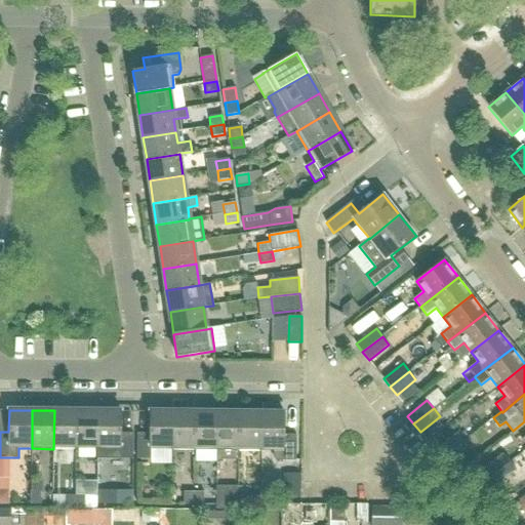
[(76,449),(76,411),(54,410),(53,449),(76,449)]
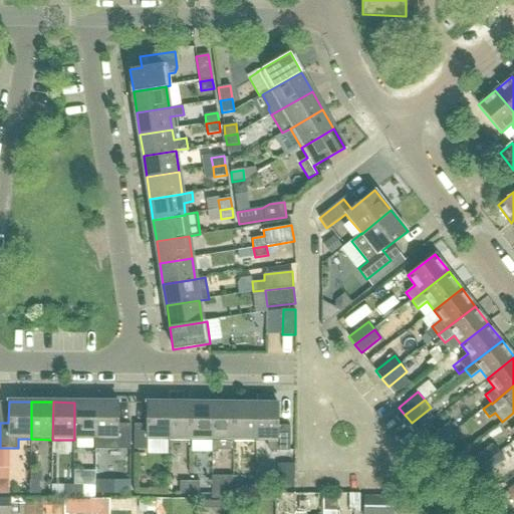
[(95,440),(96,403),(74,403),(74,440),(95,440)]
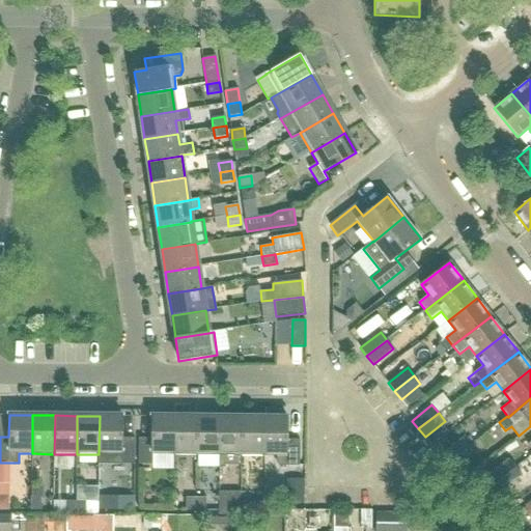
[(135,465),(135,438),(122,438),(122,416),(100,416),(99,454),(112,454),(112,460),(115,464),(135,465)]
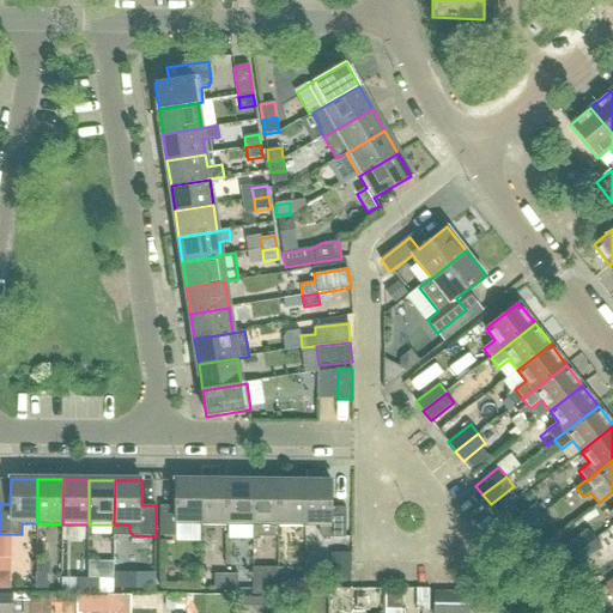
[(201,526),(202,481),(175,480),(175,507),(161,505),(161,536),(175,536),(175,525),(201,526)]
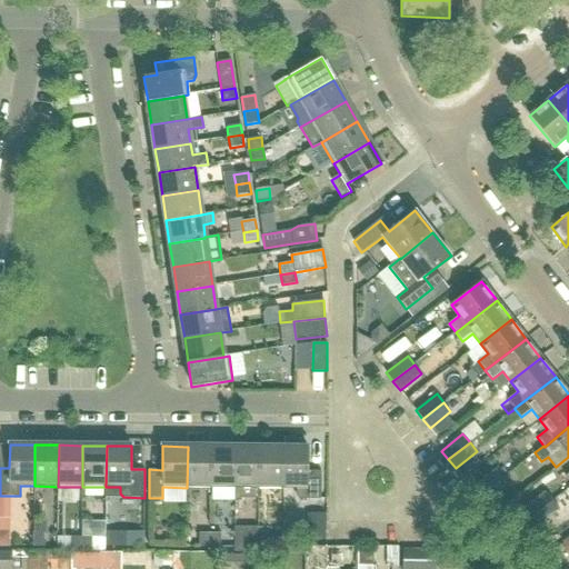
[(188,447),(187,488),(211,488),(211,447),(188,447)]
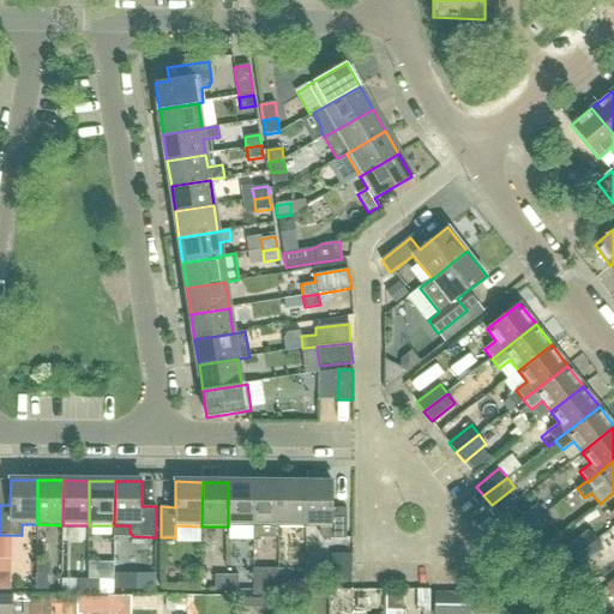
[(228,527),(253,527),(254,482),(228,482),(228,527)]
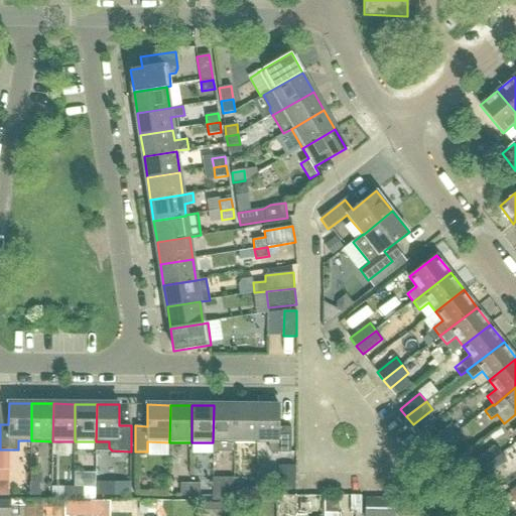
[(235,442),(236,405),(214,405),(213,442),(214,442),(214,452),(234,452),(234,442),(235,442)]
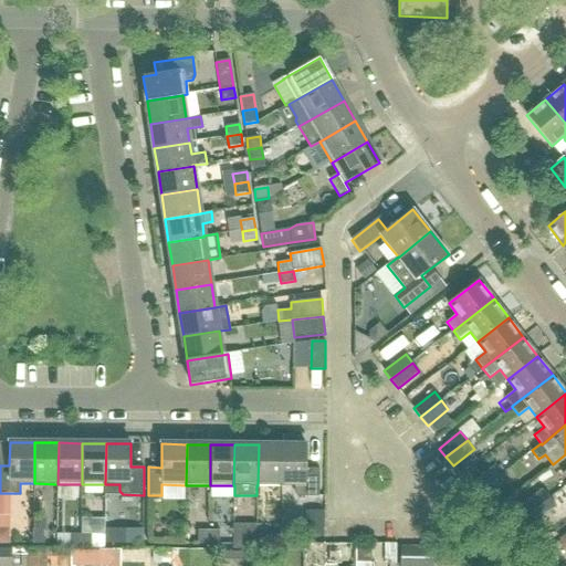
[(258,485),(282,486),(282,444),(259,444),(258,485)]
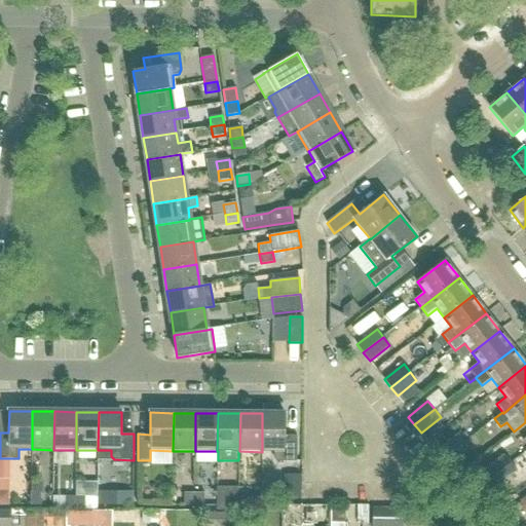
[(285,414),(262,413),(262,452),(273,452),(273,458),(276,461),(297,461),(297,436),(285,436),(285,414)]
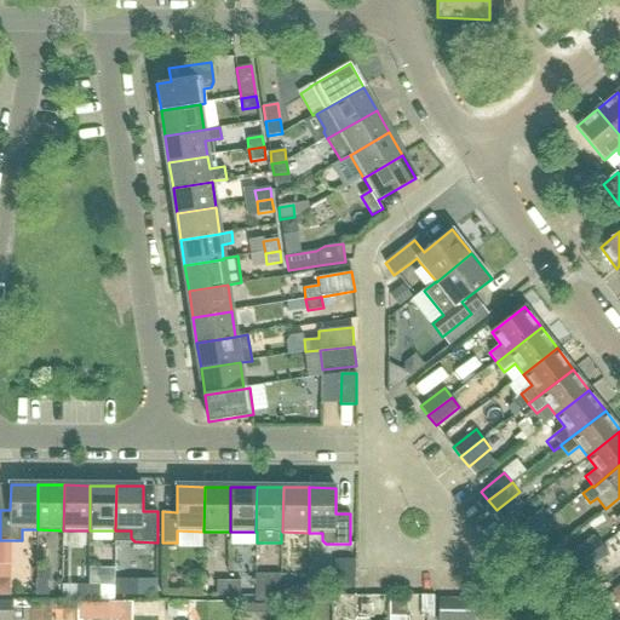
[(517,528),(524,538),(549,520),(540,510),(517,528)]
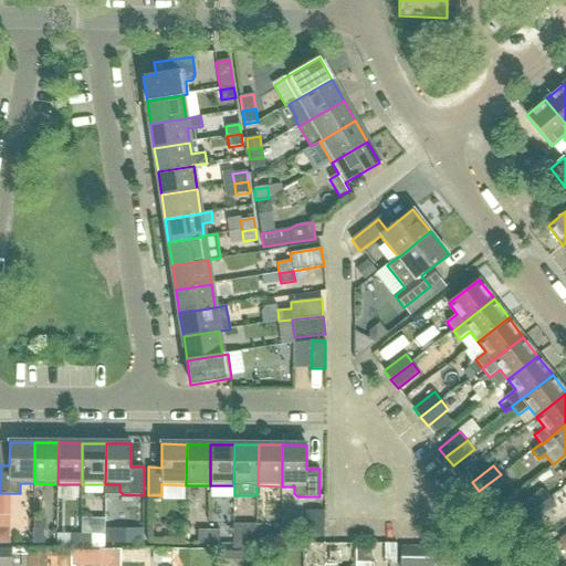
[(501,474),(479,491),(486,500),(507,483),(501,474)]
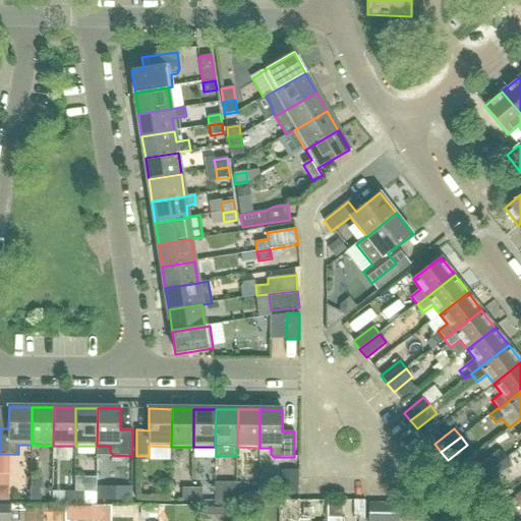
[(480,464),(486,472),(507,458),(501,449),(480,464)]
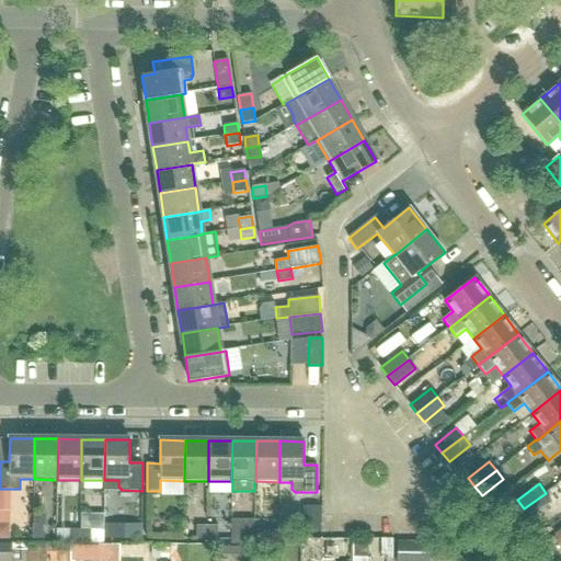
[(546,493),(524,508),(530,517),(552,502),(546,493)]
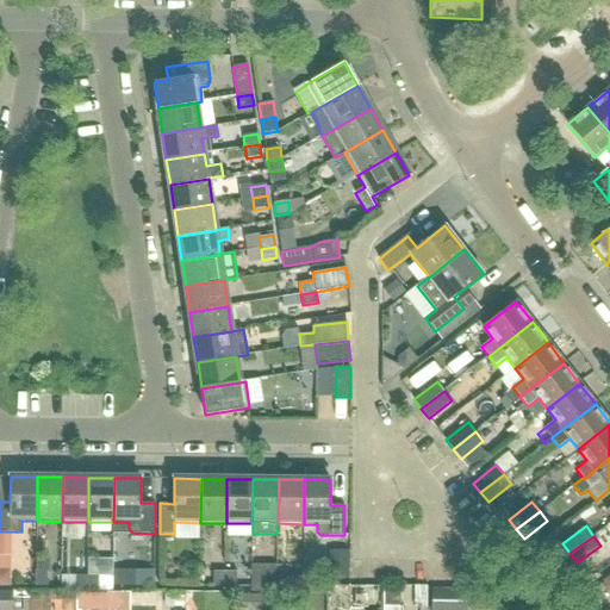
[(329,578),(348,578),(348,549),(329,549),(329,578)]
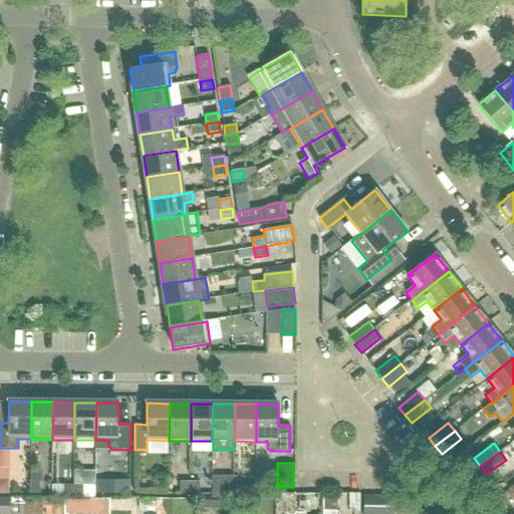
[(30,494),(40,494),(40,481),(30,481),(30,494)]
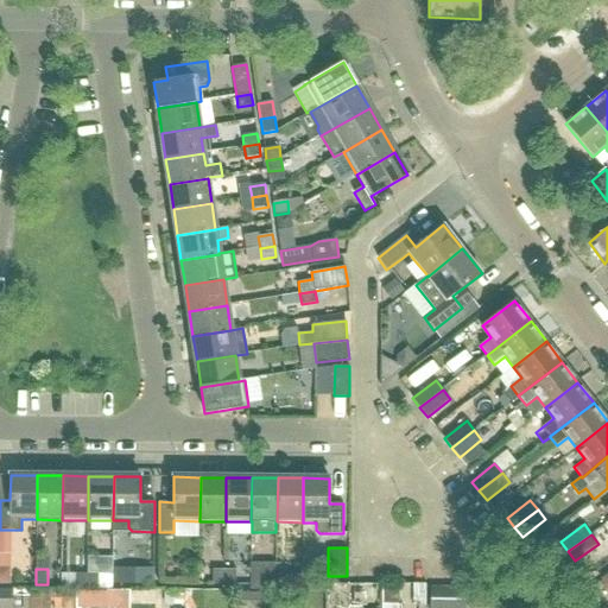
[(213,584),(225,586),(225,570),(213,570),(213,584)]
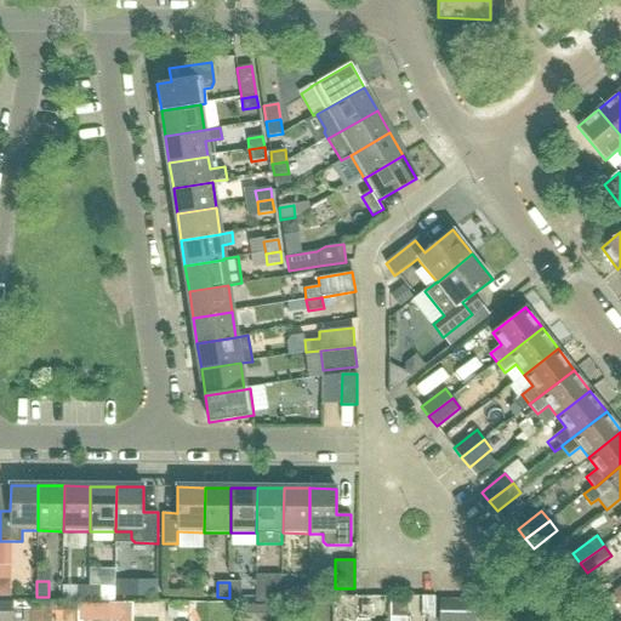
[(241,582),(229,582),(229,598),(241,598),(241,582)]
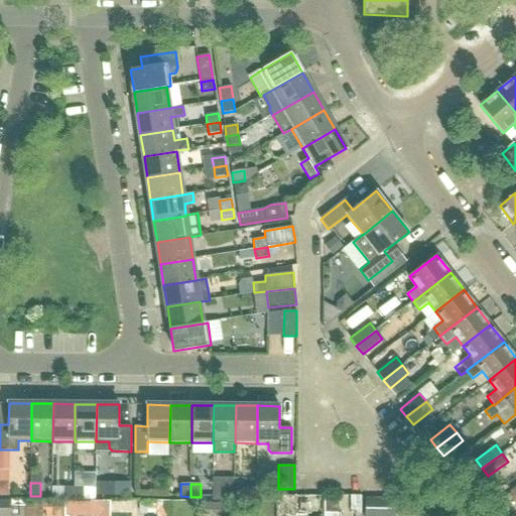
[(65,499),(74,499),(74,487),(65,487),(65,499)]
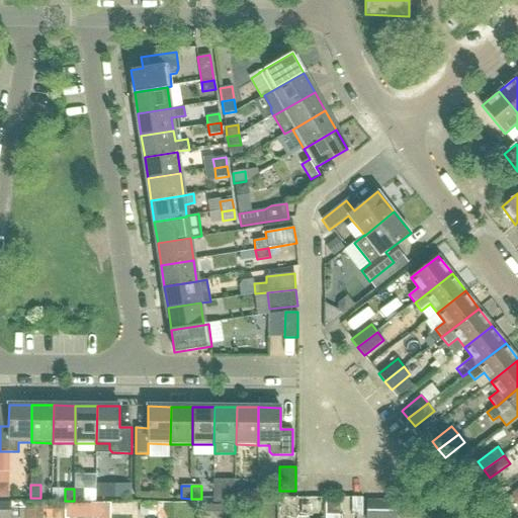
[(84,489),(74,489),(74,501),(84,502),(84,489)]
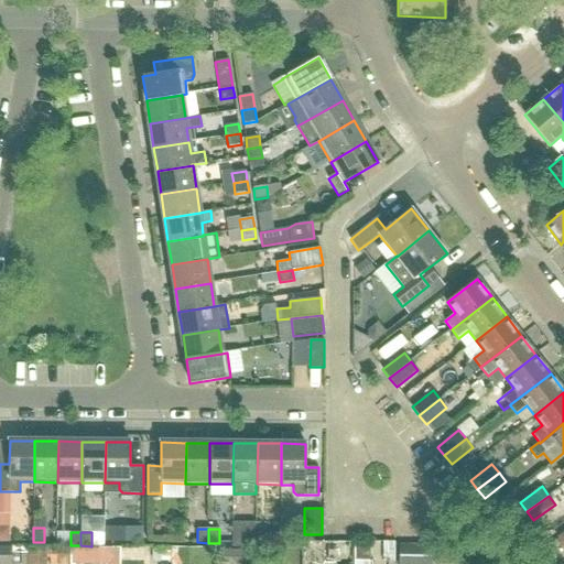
[(256,548),(257,534),(246,533),(246,548),(256,548)]
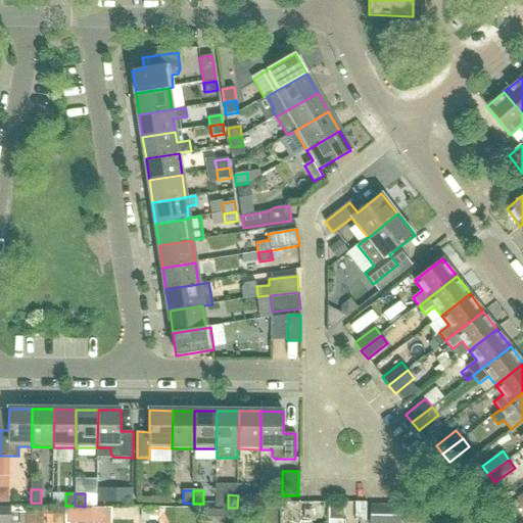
[(259,495),(238,495),(237,508),(259,508),(259,495)]
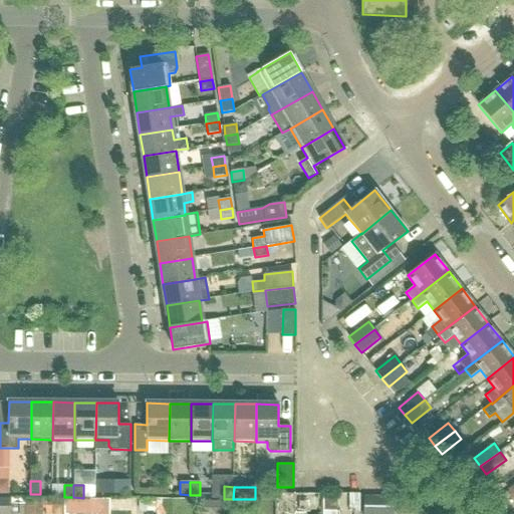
[(349,493),(349,494),(349,512),(360,512),(359,493),(349,493)]
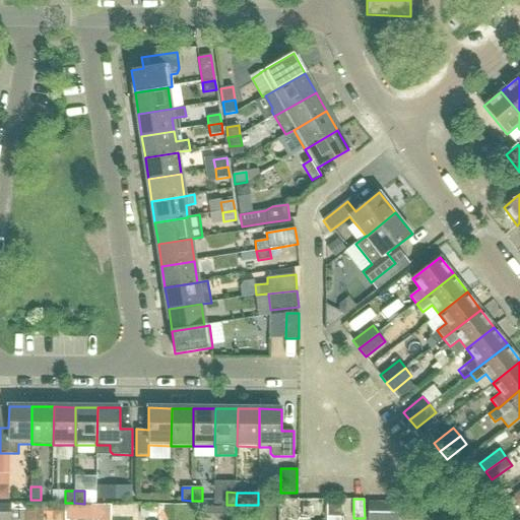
[(326,519),(340,519),(341,501),(326,501),(326,519)]
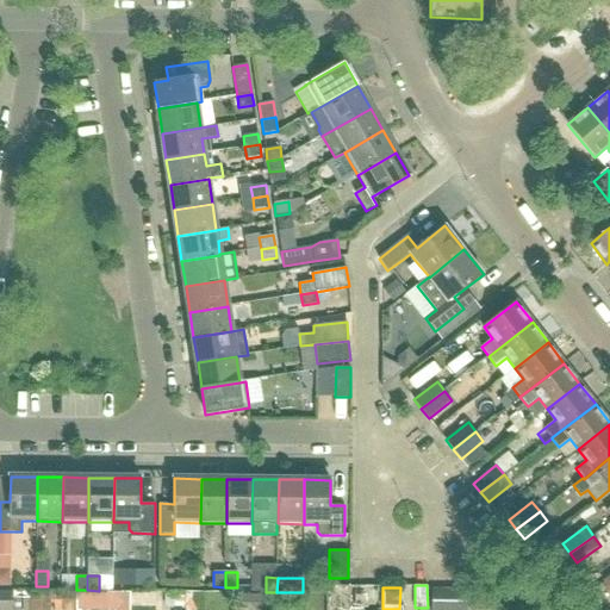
[(471,609),(471,589),(431,589),(431,609),(471,609)]
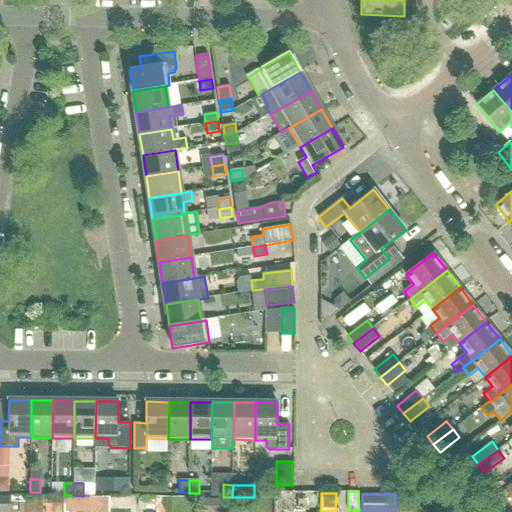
[(25,511),(26,499),(27,499),(27,495),(0,495),(0,511),(25,511)]
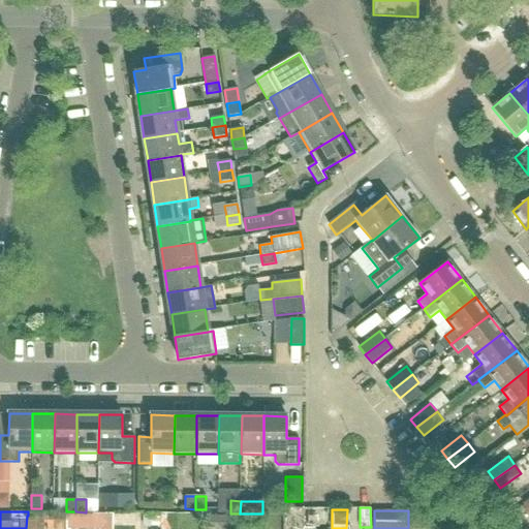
[(99,528),(112,528),(113,515),(66,515),(66,528),(100,528),(99,528)]
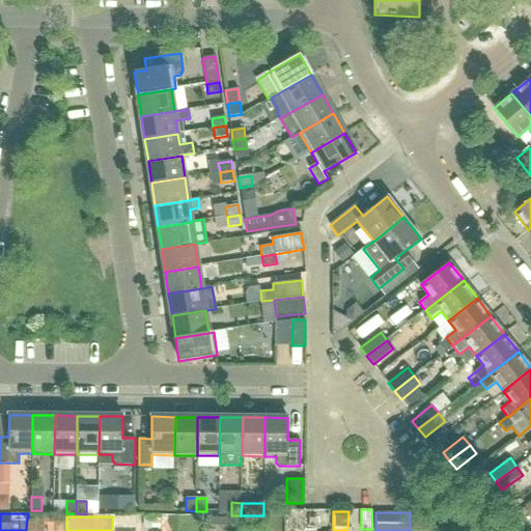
[(45,530),(45,518),(28,518),(27,518),(26,530),(45,530)]
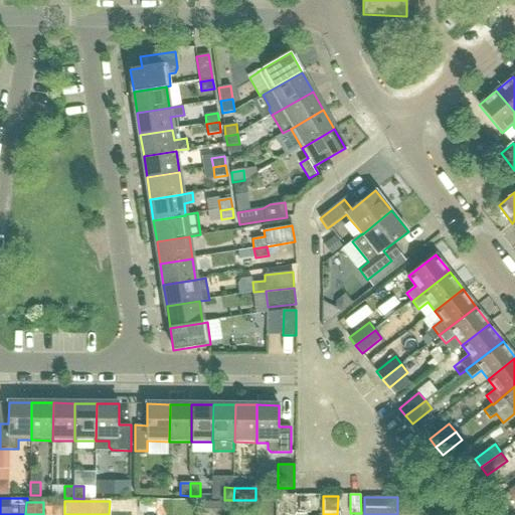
[(142,502),(142,513),(158,514),(159,503),(142,502)]
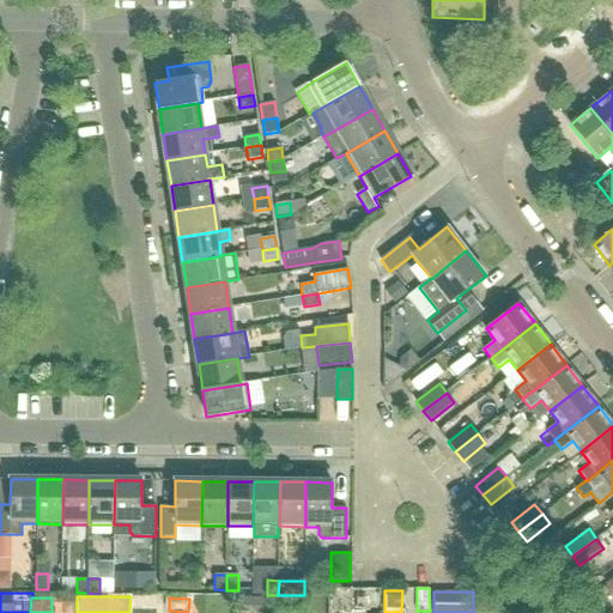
[(54,612),(74,612),(74,600),(54,600),(54,612)]
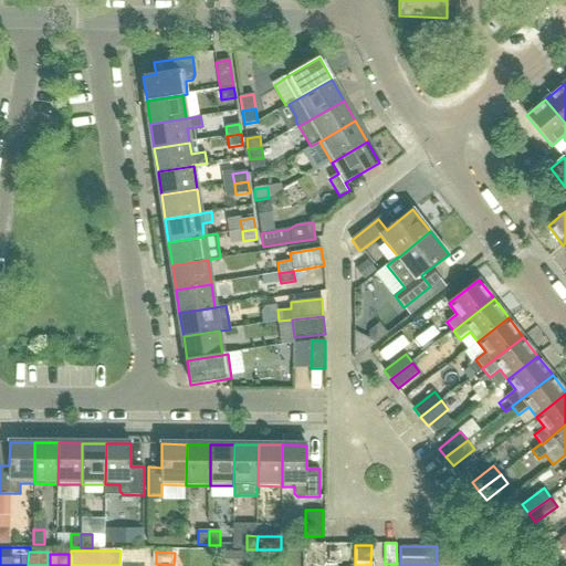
[(551,565),(542,554),(527,564),(528,565),(551,565)]
